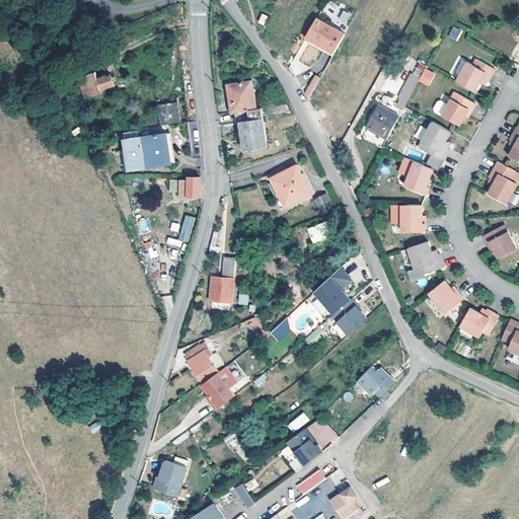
[(343,12),(338,20),(345,24),(350,16),(343,12)]
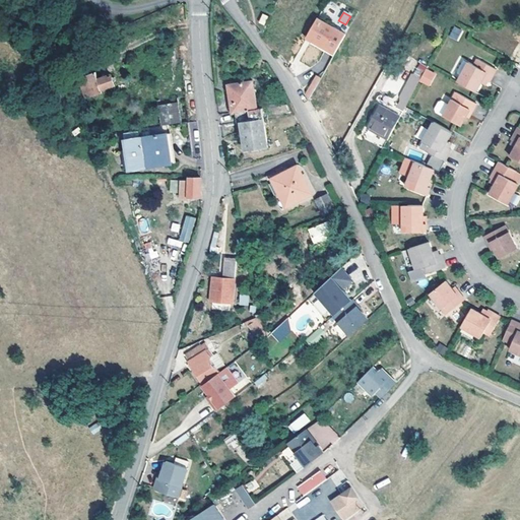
[(268,16),(262,14),(258,22),(264,25),(268,16)]
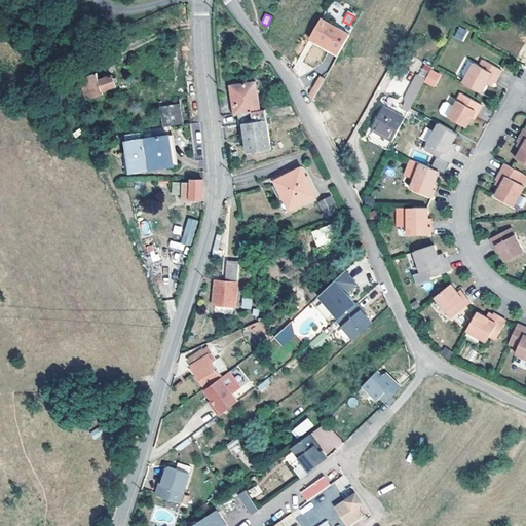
[(313,43),(325,25),(320,22),(308,40),(313,43)]
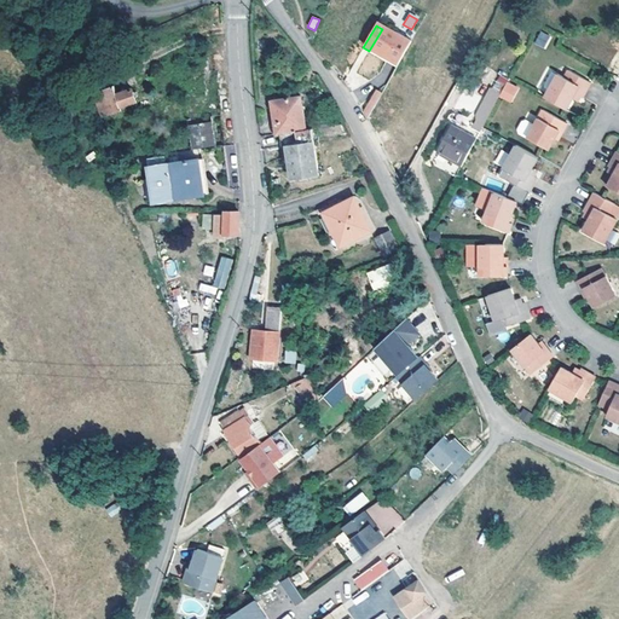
[(395,67),(409,45),(382,29),(369,51),(395,67)]
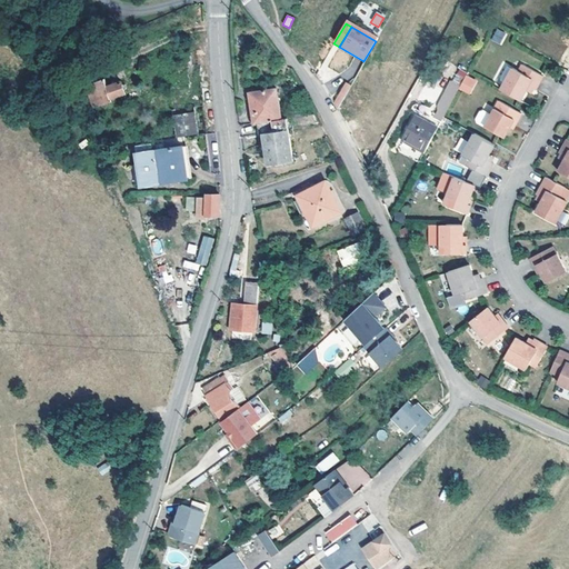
[(496,28),(491,41),(502,45),(507,32),(496,28)]
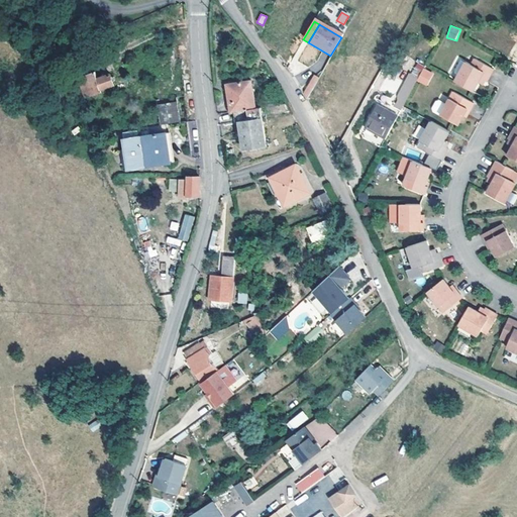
[(494,70),(475,59),(472,65),(466,62),(455,82),(474,92),(478,82),(481,78),(485,81),(487,82),(494,70)]
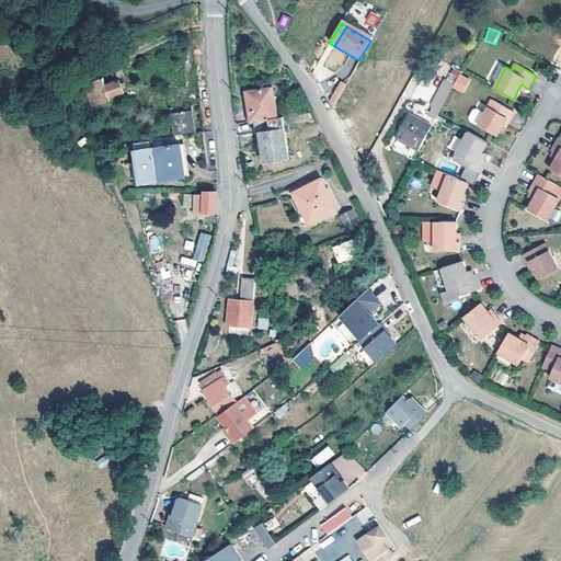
[(455,84),(461,71),(455,67),(447,80),(455,84)]
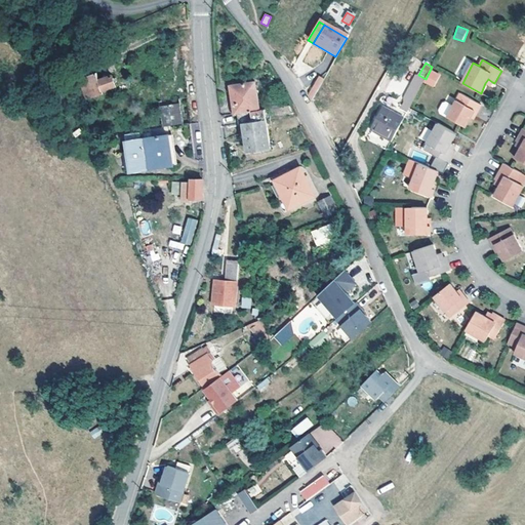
[(96,73),(80,79),(87,99),(104,93),(104,91),(116,87),(112,75),(98,79),(96,73)]
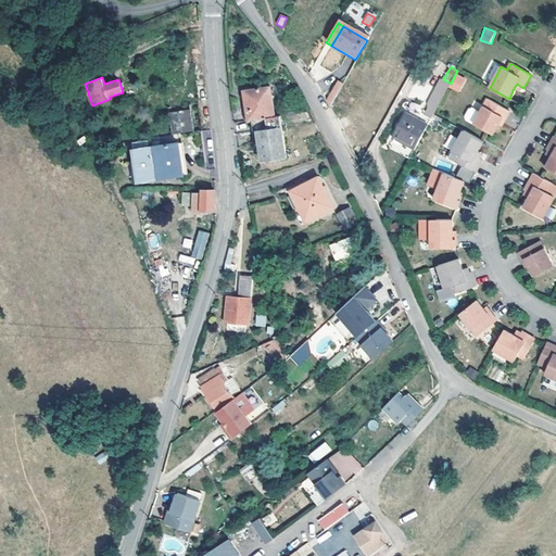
[(331,104),(344,84),(338,79),(325,100),(331,104)]
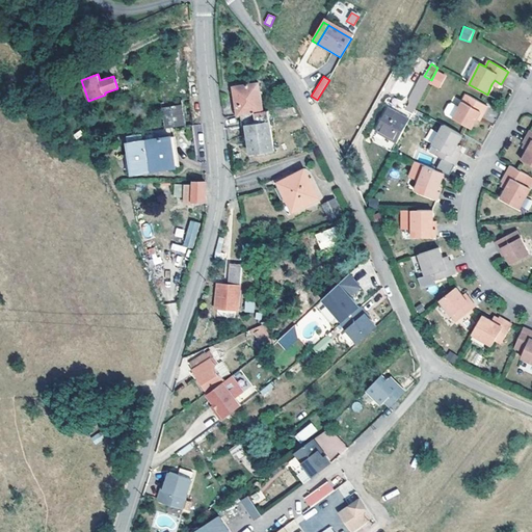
[(236,97),(238,114),(264,110),(259,83),(237,86),(239,97),(236,97)]
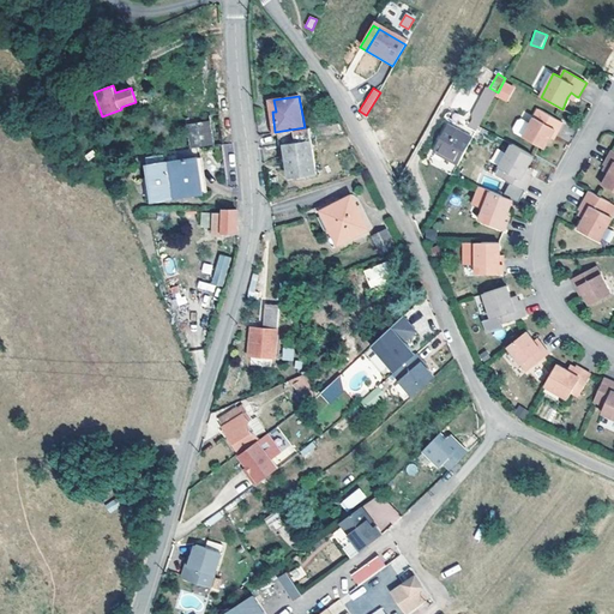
[(558,132),(563,122),(539,110),(530,126),(524,138),(545,149),(551,138),(555,130),(558,132)]
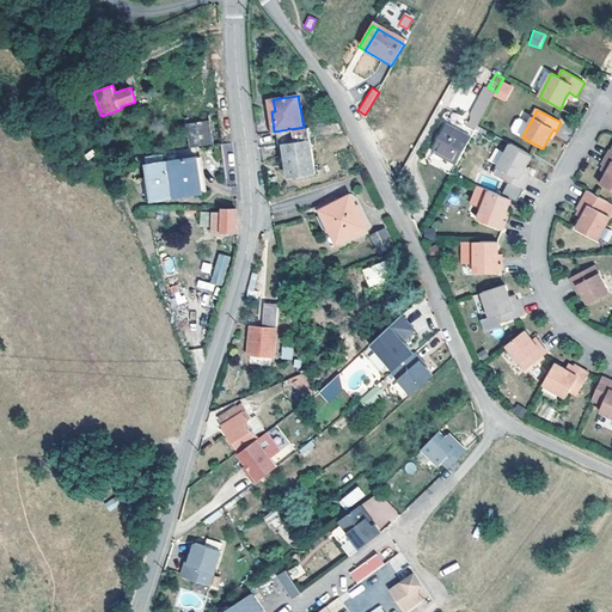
[(210,121),(185,123),(188,147),(213,145),(210,121)]
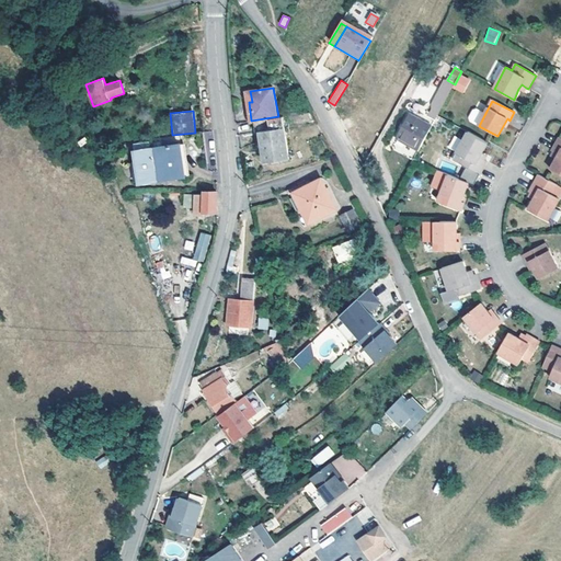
[(479,126),(484,115),(477,111),(473,112),(470,118),(471,122),(479,126)]
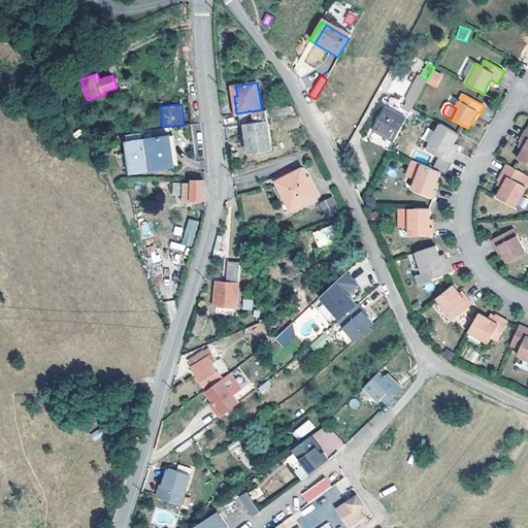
[(394,140),(406,118),(386,106),(373,128),(394,140)]
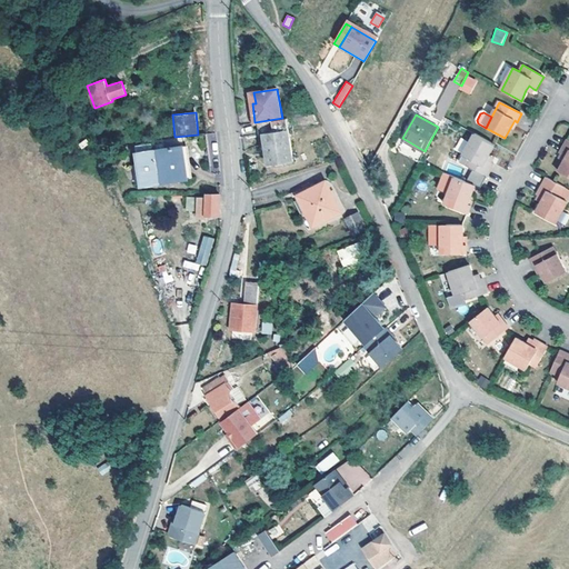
[(293,161),(287,118),(282,118),(255,122),(257,133),(263,133),(269,165),(293,161)]
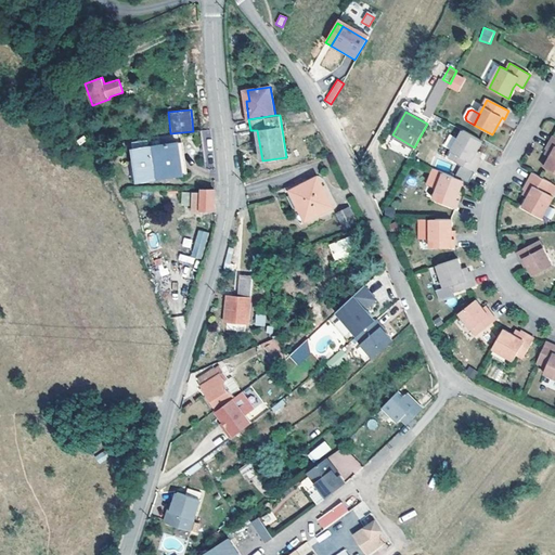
[(482,141),(463,130),(448,158),(474,172),(481,159),(479,158),(475,155),(477,151),(482,141)]
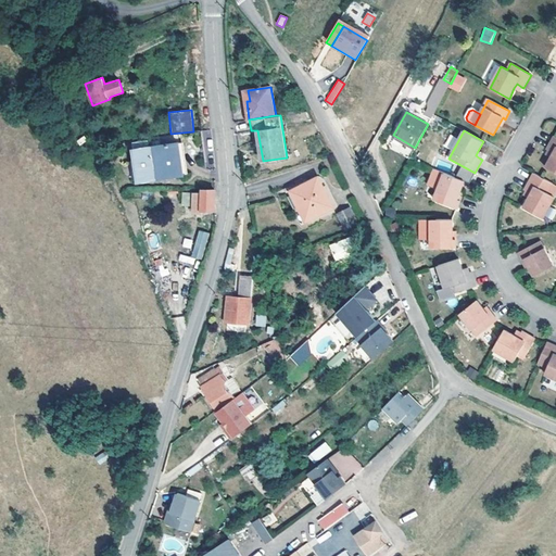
[(552,158),(546,167),(555,173),(555,137),(547,150),(550,151),(554,153),(552,158)]
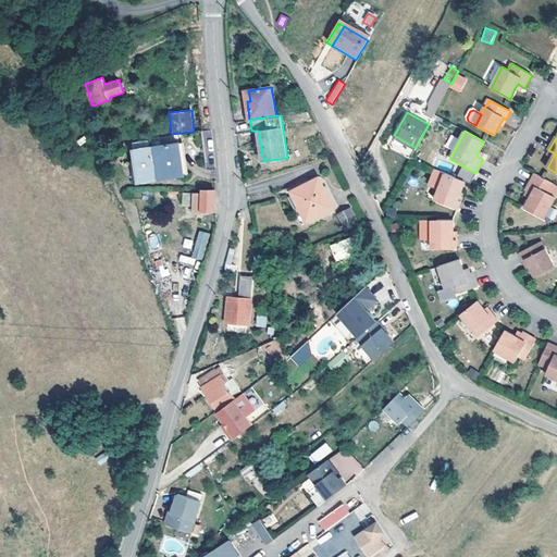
[(181,141),(173,143),(177,172),(178,176),(185,176),(181,141)]
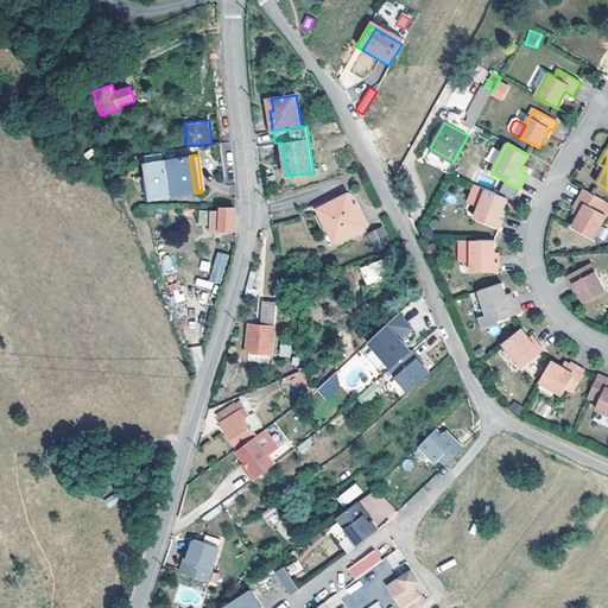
[(170,191),(194,188),(189,156),(146,162),(152,200),(170,197),(170,191)]
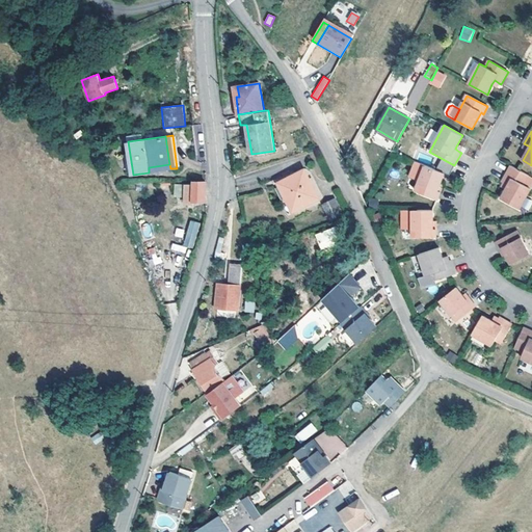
[(445,174),(416,162),(409,179),(419,183),(416,191),(439,201),(441,192),(437,191),(441,184),(445,174)]
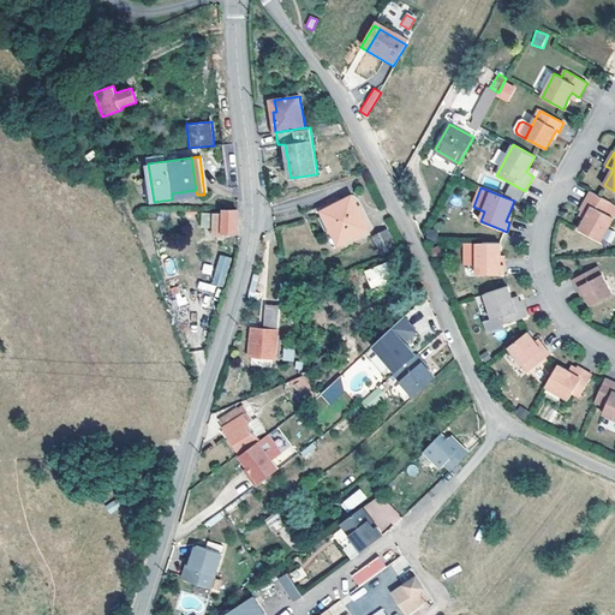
[(172,193),(172,199),(197,195),(196,190),(172,193)]
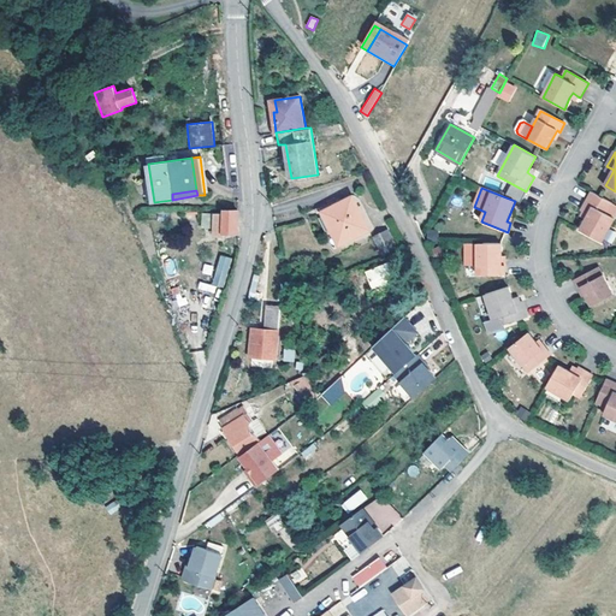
[(582,227),(604,238),(615,217),(615,205),(592,193),(584,207),(586,208),(591,212),(588,217),(582,227)]
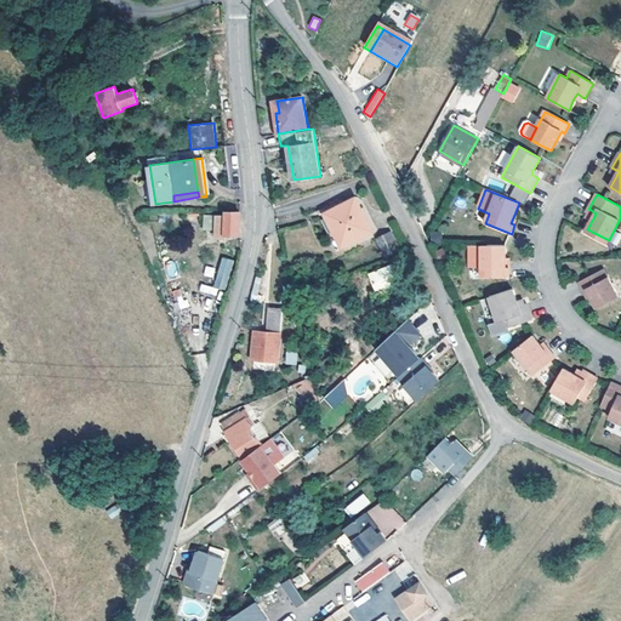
[(372,232),(355,198),(324,214),(342,248),(372,232)]
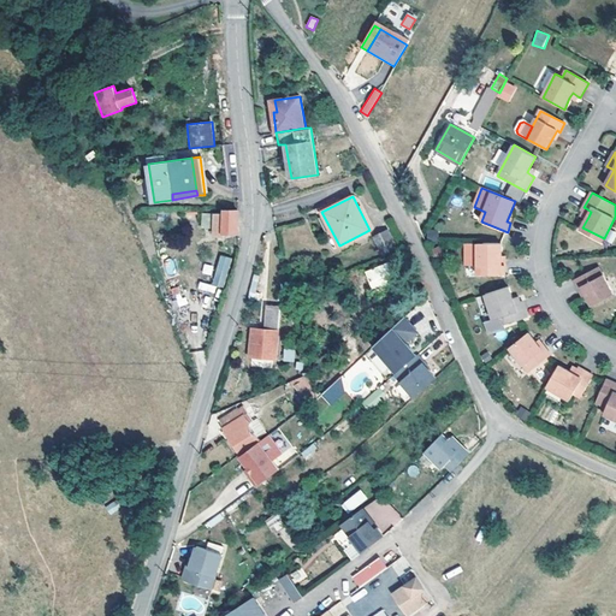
[(223,227),(223,232),(240,234),(240,223),(241,209),(224,209),(224,213),(214,213),(214,227),(223,227)]
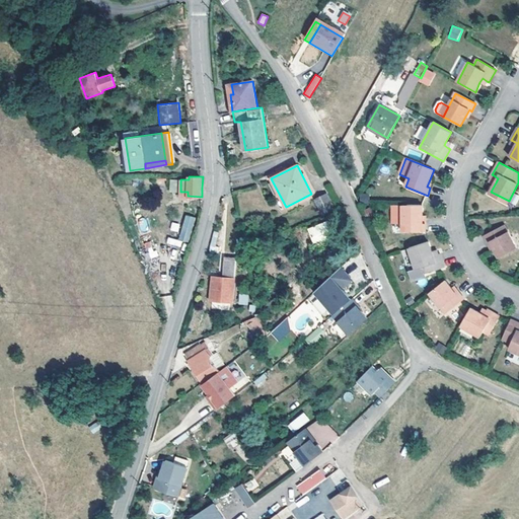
[(335,208),(327,194),(316,200),(323,214),(335,208)]
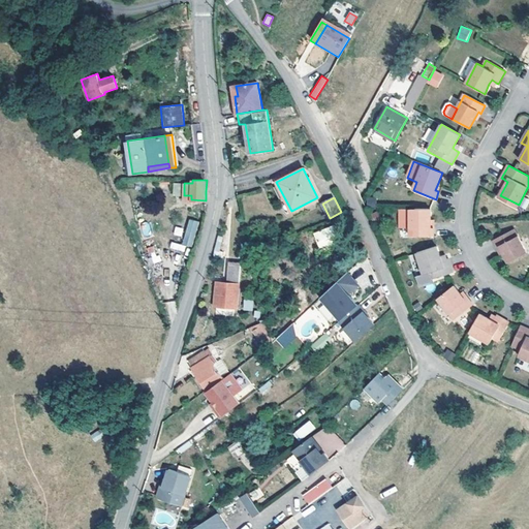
[(431,220),(431,209),(400,210),(400,228),(410,228),(410,237),(434,237),(434,227),(431,228),(431,220)]
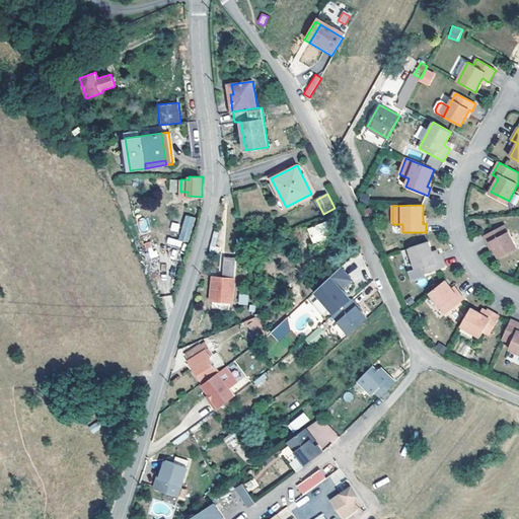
[(188,243),(196,218),(186,215),(177,239),(188,243)]
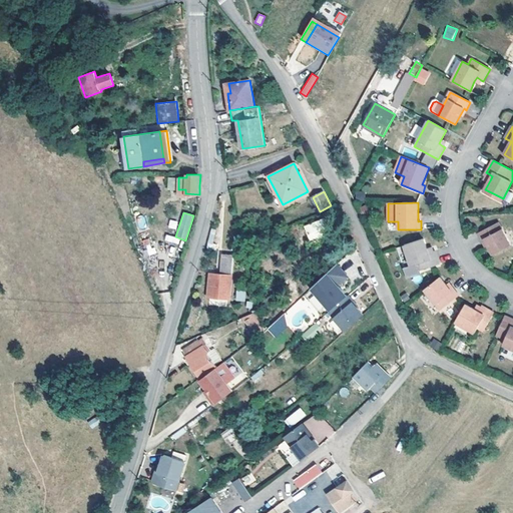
[(330,216),(306,225),(313,241),(336,231),(330,216)]
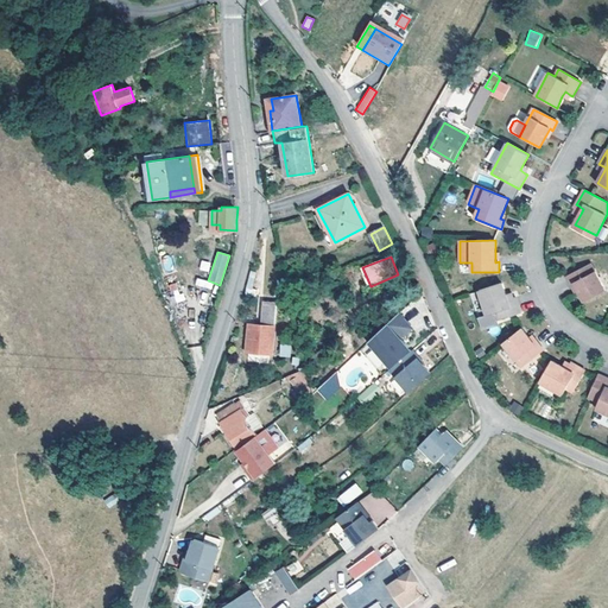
[(166,271),(173,268),(170,258),(163,260),(166,271)]
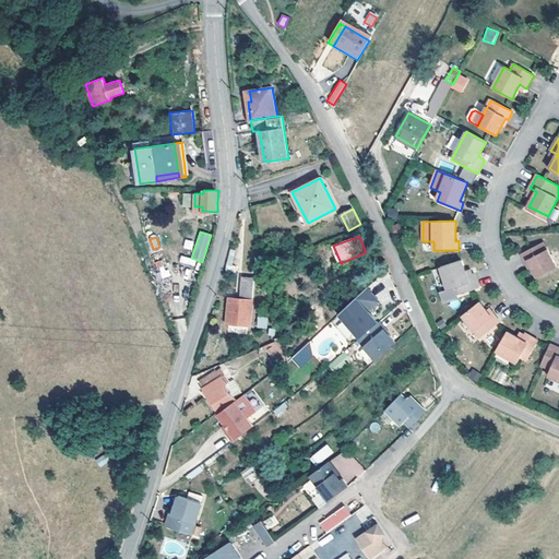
[(183,248),(192,250),(193,241),(185,239),(183,248)]
